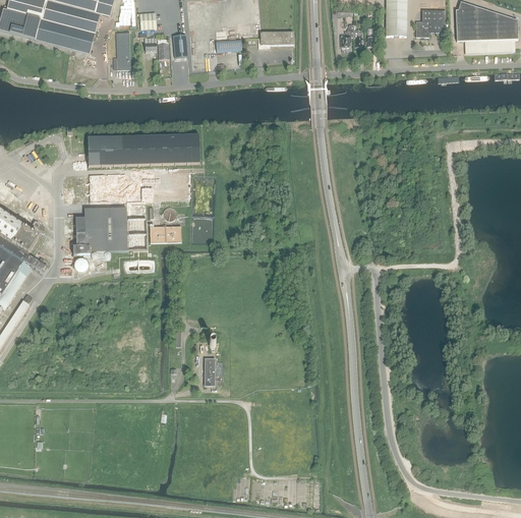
[(4,8),(0,21),(0,29),(35,39),(90,53),(95,33),(101,12),(109,15),(112,4),(113,0),(8,0),(6,9),(4,8)]
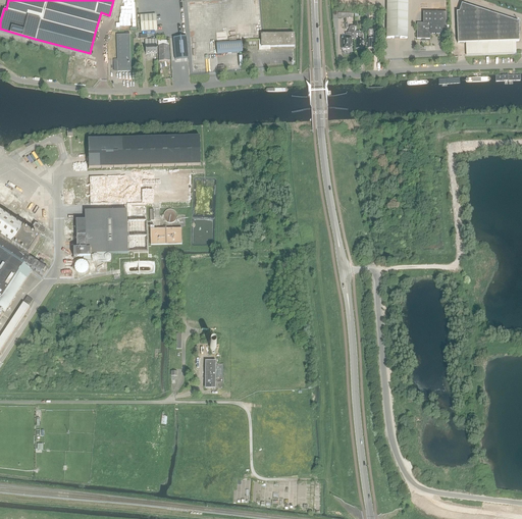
[(386,0),(386,36),(407,36),(407,0),(386,0)]
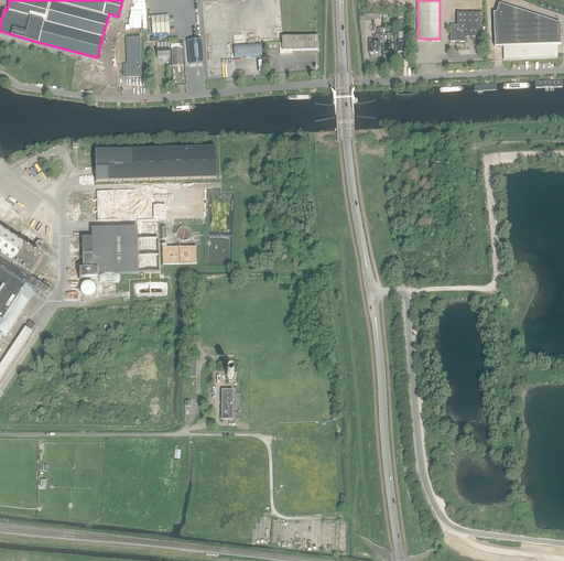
[(496,10),(494,10),(495,44),(561,41),(560,21),(499,1),(496,10)]
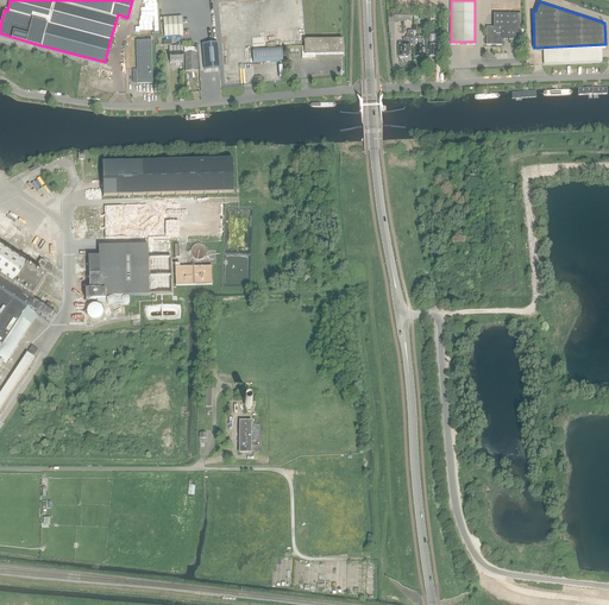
[(487,42),(502,42),(502,35),(521,35),(522,12),(495,11),(494,24),(487,24),(487,42)]
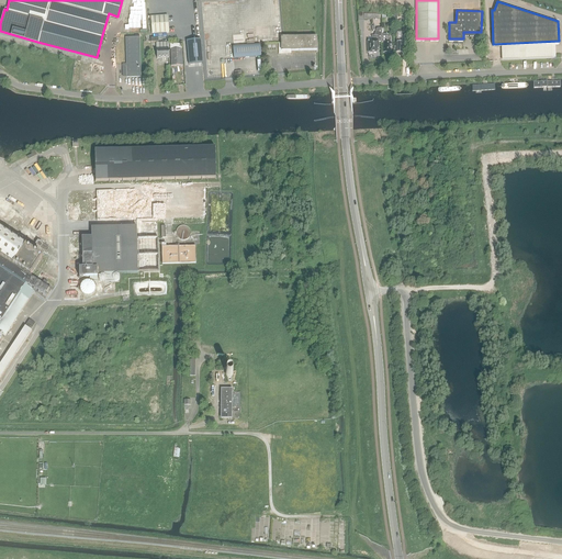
[(152,31),(169,30),(168,12),(150,13),(152,31)]
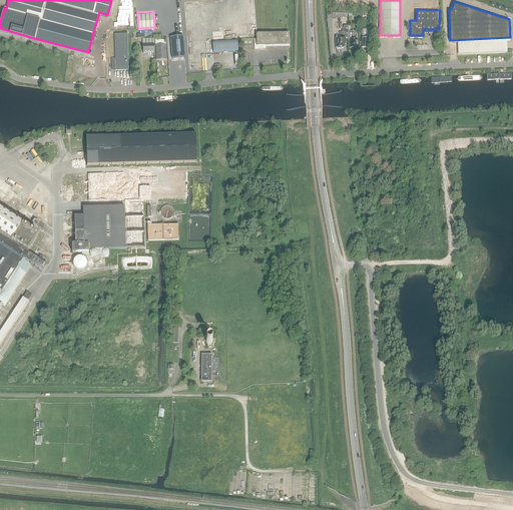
[(344,25),(343,25),(342,30),(339,30),(339,35),(336,35),(336,36),(335,36),(335,45),(344,45),(344,41),(345,41),(345,35),(349,35),(349,23),(345,23),(344,24),(344,25)]
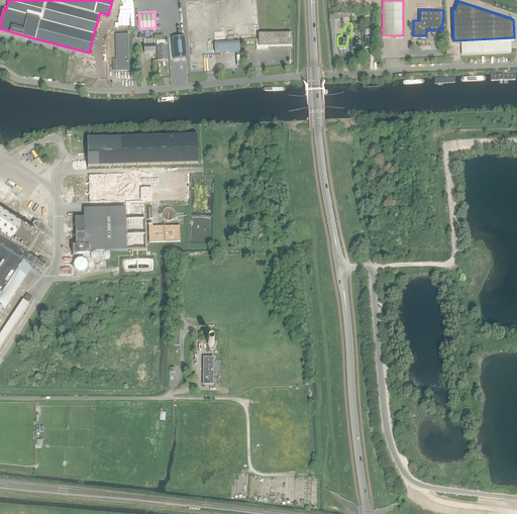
[(366,33),(366,36),(364,36),(364,45),(371,45),(371,38),(376,38),(376,29),(370,29),(370,33),(366,33)]
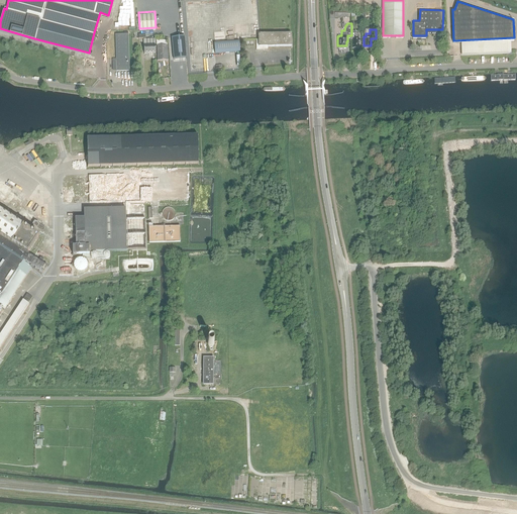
[(291,30),(259,31),(259,44),(292,43),(291,30)]
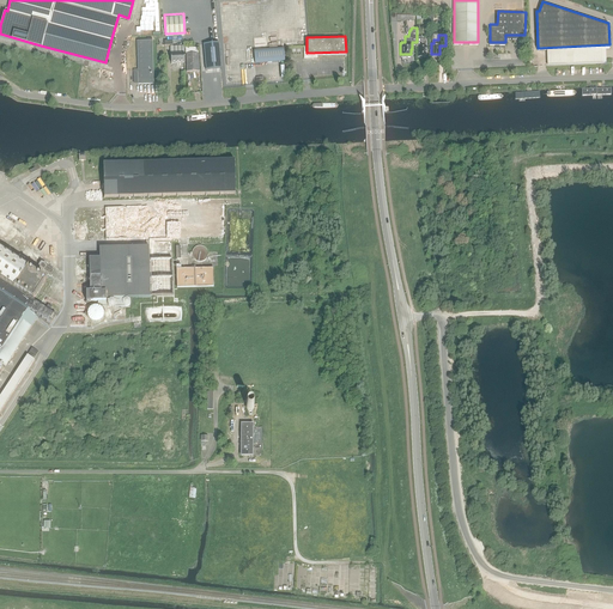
[(153,80),(152,46),(152,37),(137,37),(138,66),(133,66),(133,71),(138,71),(138,80),(153,80)]
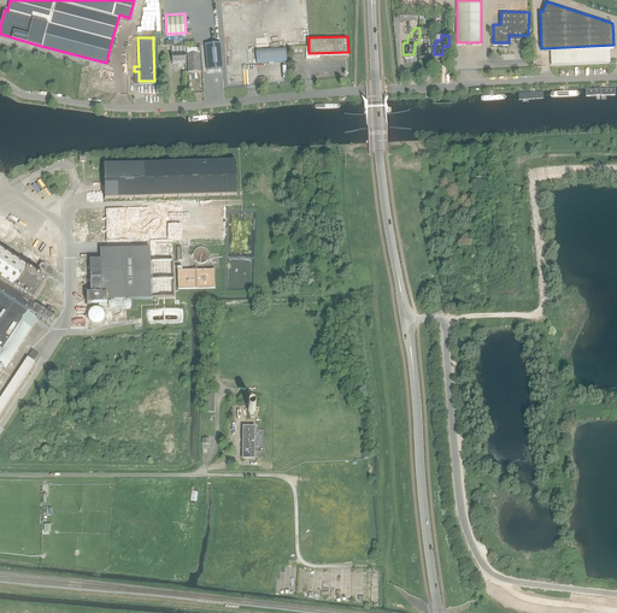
[(222,40),(206,41),(209,66),(222,65),(224,65),(222,40)]
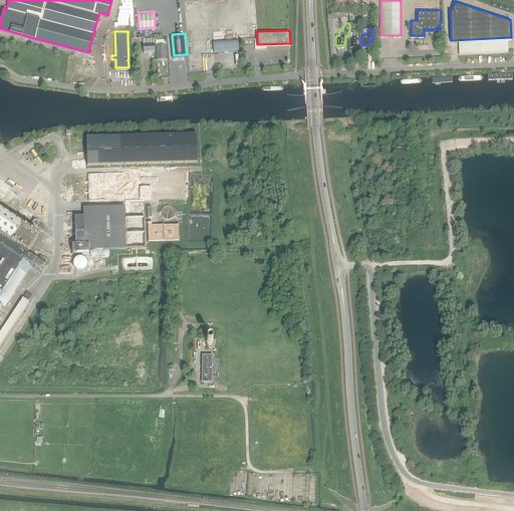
[(239,48),(238,37),(213,40),(214,50),(239,48)]
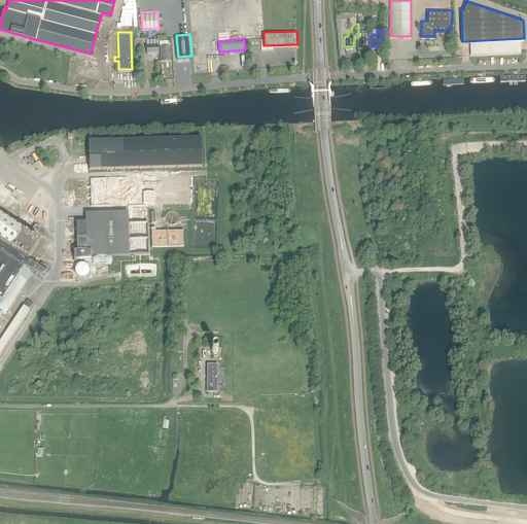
[(171,39),(167,39),(160,39),(161,60),(171,59),(171,43),(171,39)]
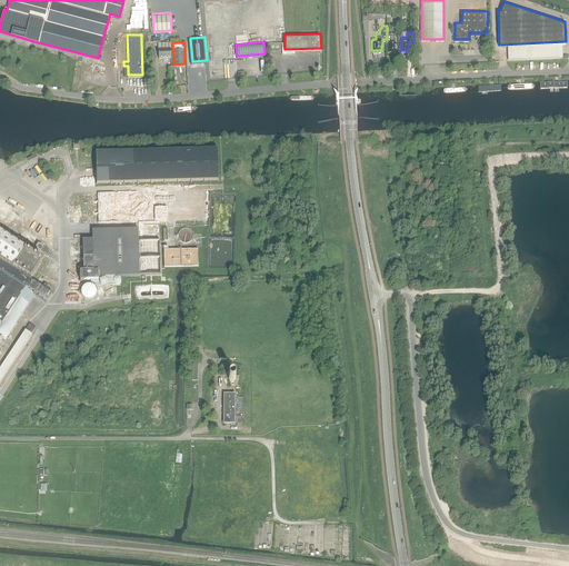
[(97,150),(97,174),(97,180),(218,177),(217,147),(97,150)]
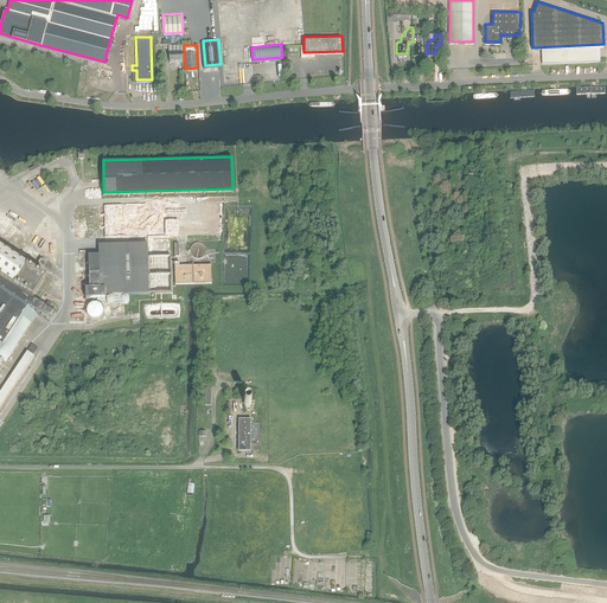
[(30,166),(31,170),(39,164),(37,159),(33,161),(34,164),(30,166)]
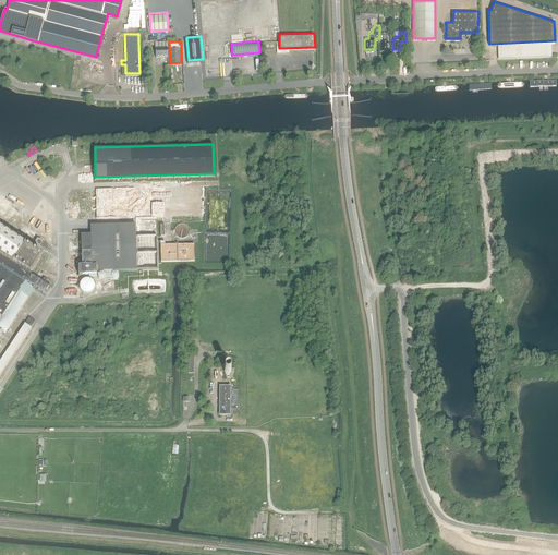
[(94,279),(94,280),(95,280),(95,277),(104,277),(104,278),(113,277),(113,276),(114,276),(116,276),(117,276),(118,276),(118,275),(119,275),(119,274),(119,273),(119,272),(119,270),(118,270),(118,269),(117,269),(116,269),(114,269),(114,267),(136,266),(156,265),(156,232),(135,233),(135,221),(89,224),(89,230),(81,230),(81,262),(79,262),(79,270),(89,270),(89,276),(91,277),(92,277),(92,278),(93,278),(94,279)]
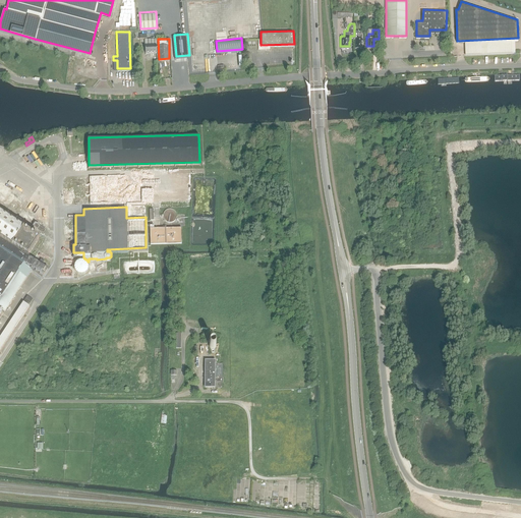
[(161,215),(163,214),(163,215),(164,216),(164,217),(165,218),(166,219),(167,219),(168,220),(169,220),(170,220),(171,220),(172,220),(173,219),(174,219),(174,218),(175,218),(175,217),(176,217),(176,216),(176,215),(176,214),(176,213),(176,212),(176,211),(176,210),(175,210),(175,209),(174,208),(173,208),(173,207),(172,207),(171,207),(170,207),(169,207),(168,207),(167,207),(166,208),(165,208),(165,209),(164,209),(164,210),(164,211),(163,211),(163,212),(163,213),(161,213),(161,215)]
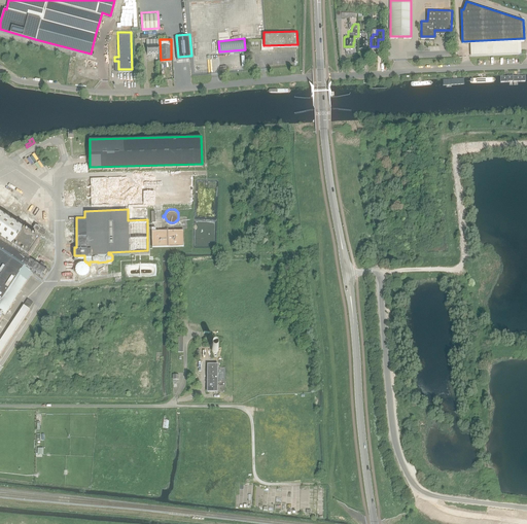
[(0,319),(33,271),(43,277),(48,269),(42,265),(44,262),(42,259),(40,263),(27,254),(38,238),(0,212),(0,319)]
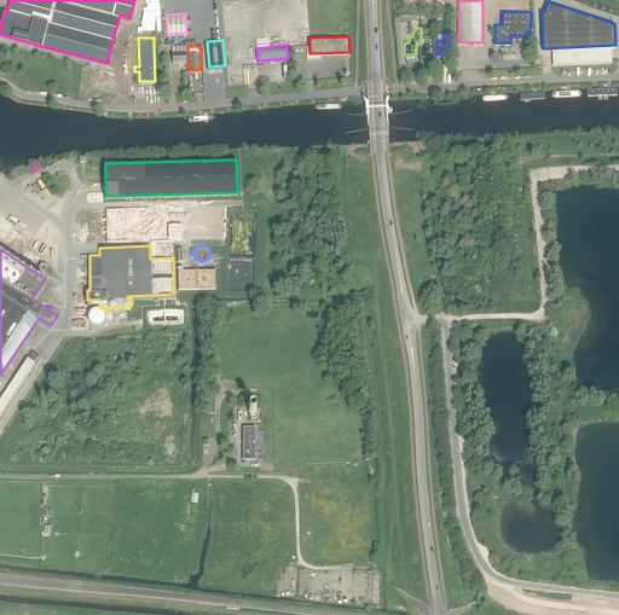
[(51,273),(55,268),(42,261),(39,265),(51,273)]
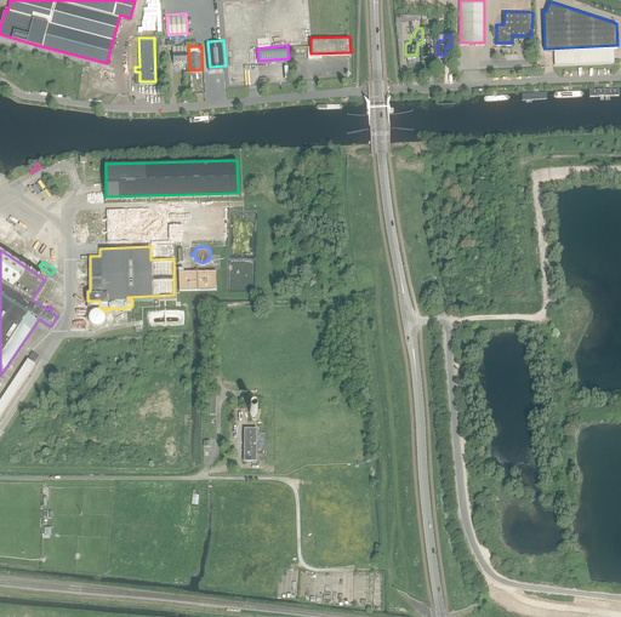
[(180,289),(216,287),(216,268),(183,269),(183,266),(178,266),(180,289)]
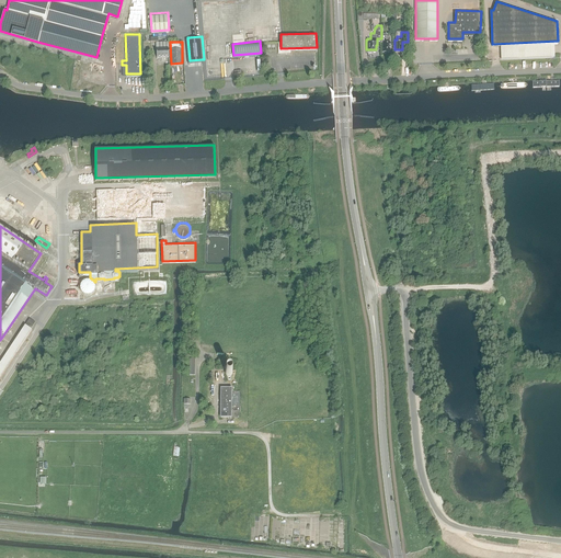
[(94,282),(94,281),(93,280),(92,280),(92,279),(91,279),(90,277),(89,277),(88,277),(87,277),(86,277),(84,277),(84,279),(83,279),(83,280),(82,280),(82,281),(81,281),(81,282),(80,282),(80,283),(80,284),(80,285),(80,286),(80,287),(81,287),(81,288),(81,289),(82,289),(82,291),(83,291),(83,292),(84,292),(86,292),(86,293),(87,293),(88,293),(89,293),(90,292),(91,292),(92,291),(93,289),(94,288),(94,287),(95,286),(95,285),(95,284),(94,283),(94,282)]
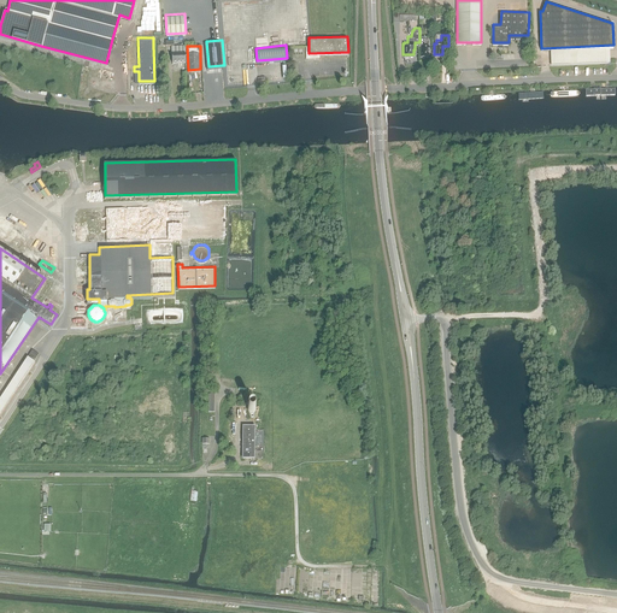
[(0,411),(35,359),(28,354),(0,396),(0,411)]
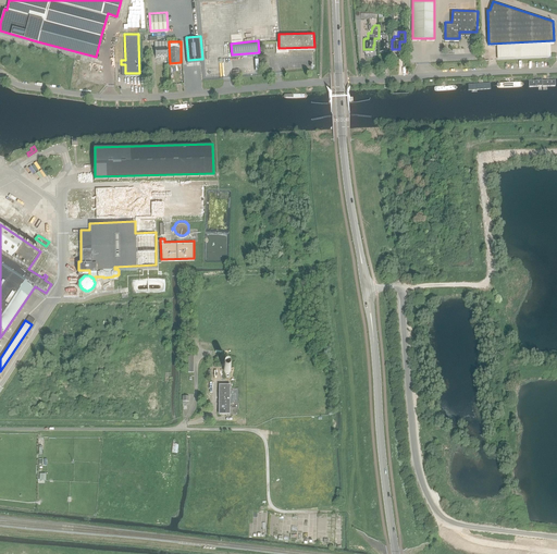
[(219,381),(219,410),(238,410),(238,403),(235,403),(235,404),(231,404),(231,381),(219,381)]
